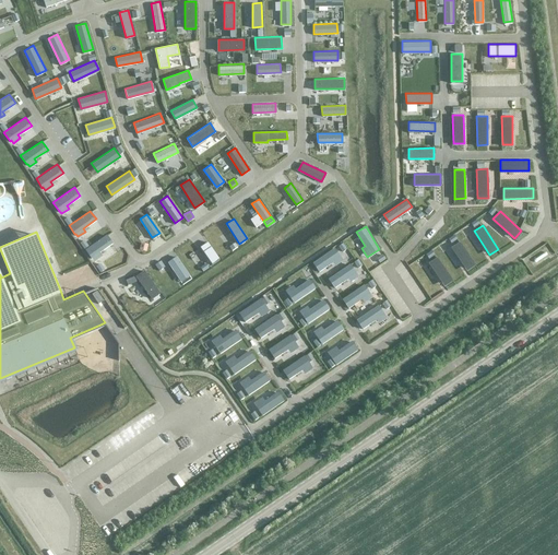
[(113,243),(106,234),(84,248),(91,258),(92,257),(94,260),(101,255),(98,251),(113,243)]
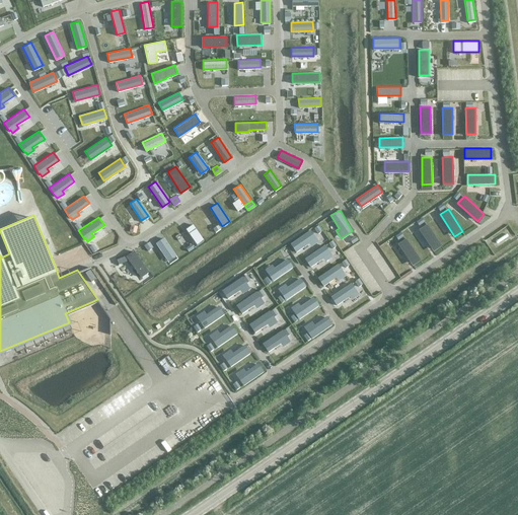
[(137,225),(131,223),(129,230),(135,232),(137,225)]
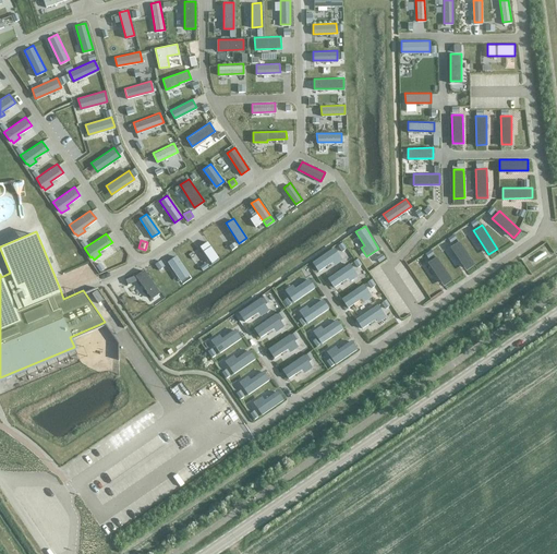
[(218,257),(206,240),(200,245),(212,263),(218,257)]
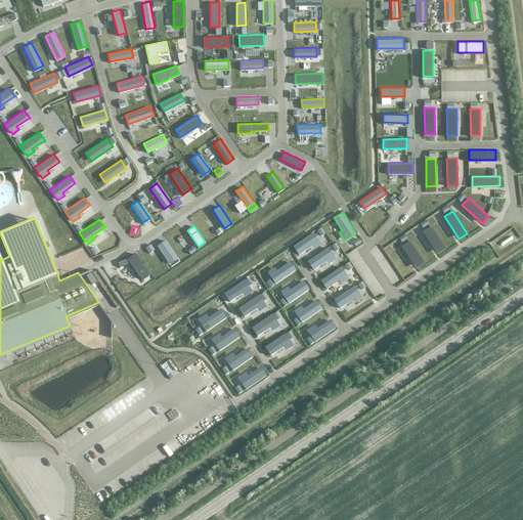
[(446,249),(432,225),(423,231),(438,254),(446,249)]
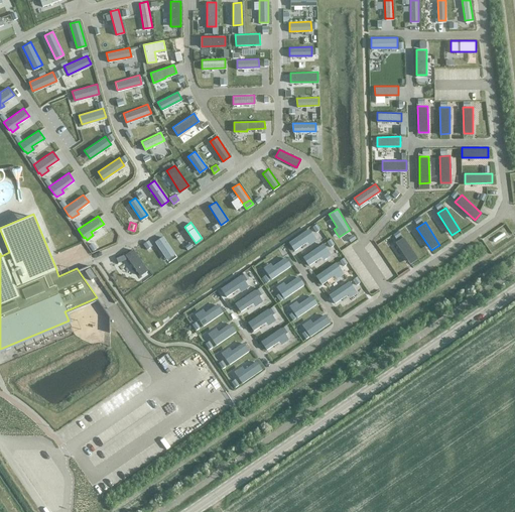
[(316,239),(308,228),(288,242),(294,250),(306,241),(308,244),(316,239)]
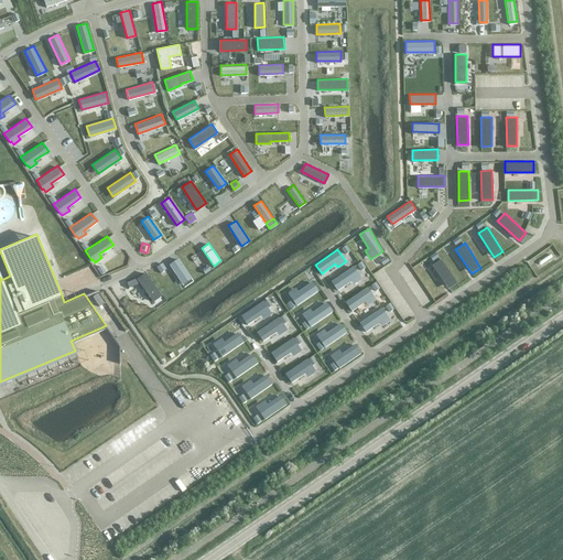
[(540,262),(552,254),(550,250),(538,259),(540,262)]
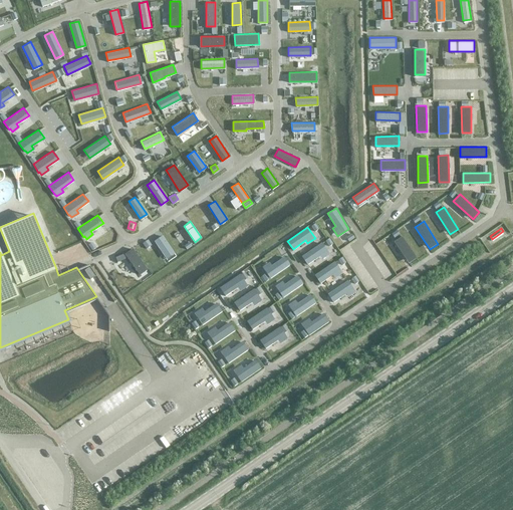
[(175,254),(162,235),(154,240),(167,259),(175,254)]
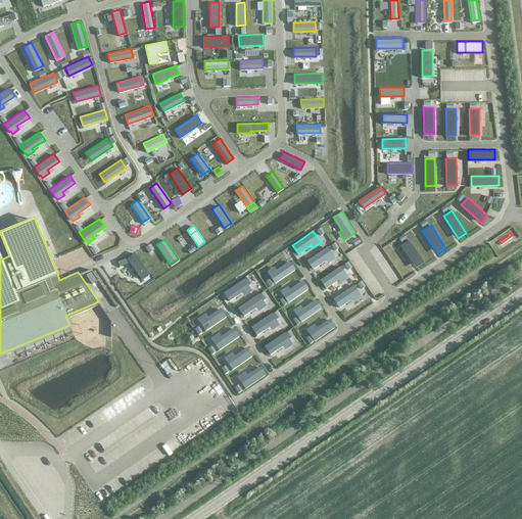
[(424,262),(410,239),(400,245),(416,268),(424,262)]
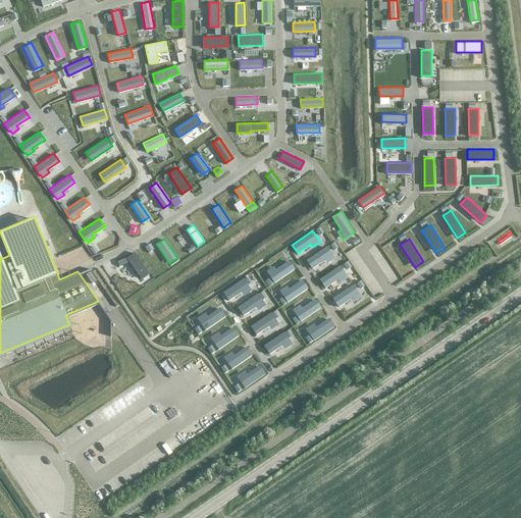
[(154,248),(150,242),(145,246),(149,251),(154,248)]
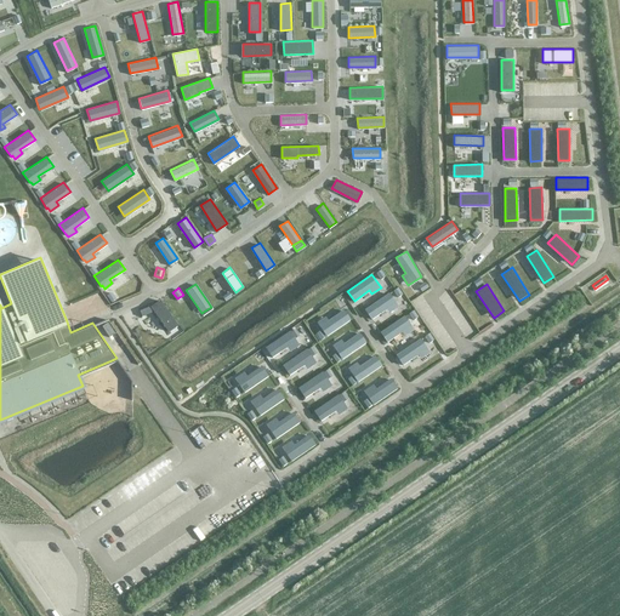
[(398,306),(388,292),(364,309),(371,319),(386,308),(390,312),(398,306)]
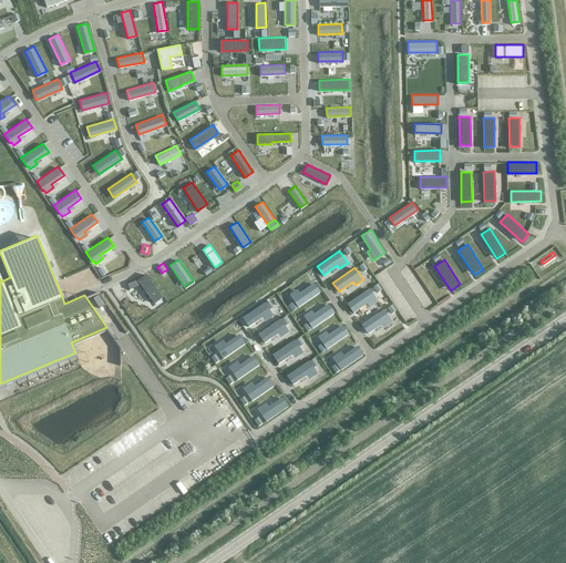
[(162,297),(146,274),(139,279),(154,303),(162,297)]
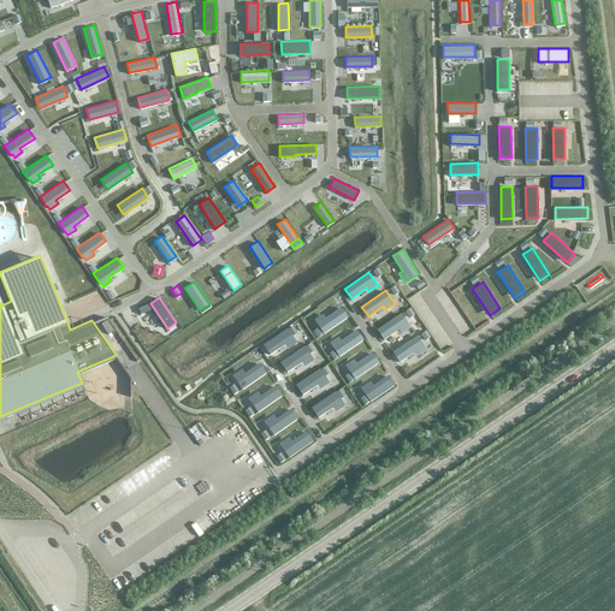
[(314,319),(324,332),(348,316),(341,307),(326,316),(323,313),(314,319)]
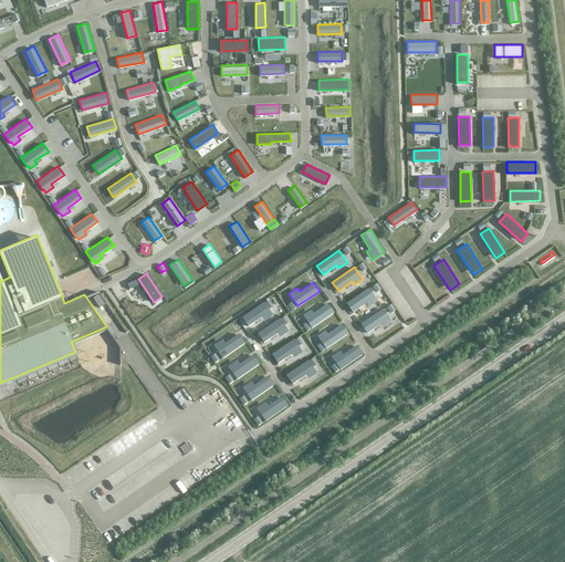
[(377,300),(368,288),(346,302),(353,312),(366,302),(369,305),(377,300)]
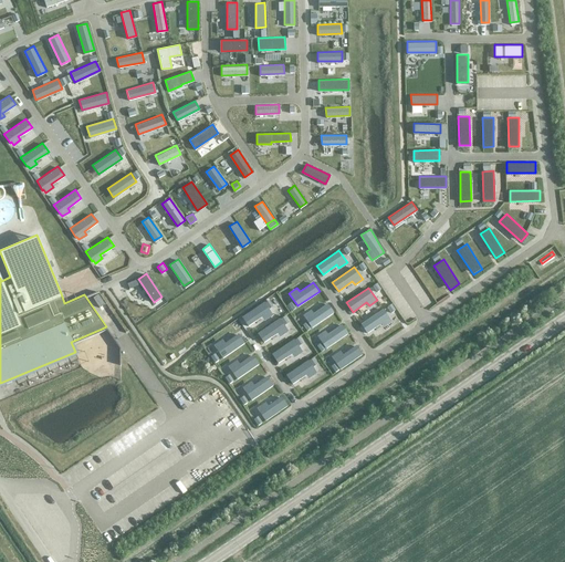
[(273,314),(264,301),(242,316),(249,325),(262,316),(264,320),(273,314)]
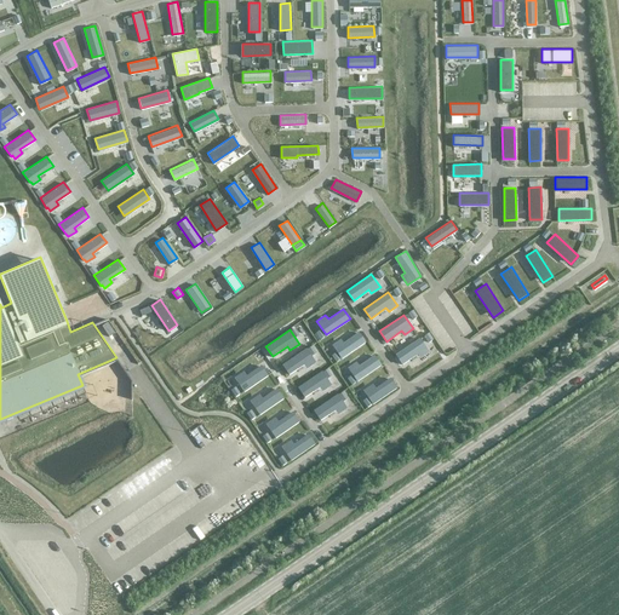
[(332,344),(340,357),(365,342),(359,332),(343,342),(340,338),(332,344)]
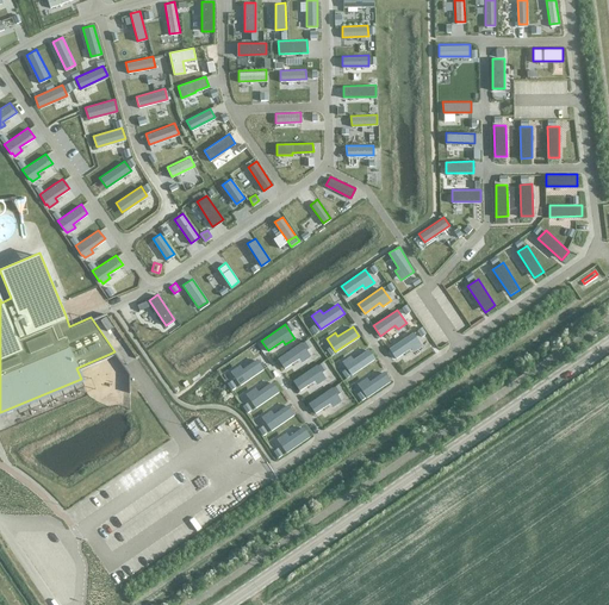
[(422,344),(412,331),(389,348),(396,357),(410,347),(412,351),(422,344)]
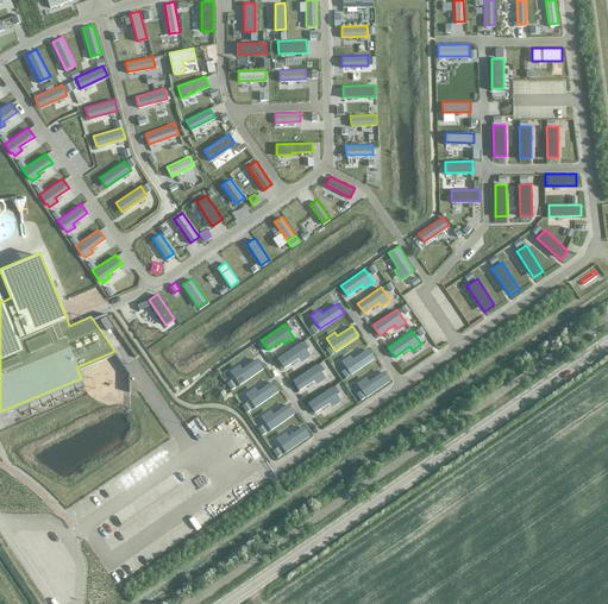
[(309,354),(300,341),(276,358),(283,367),(299,357),(301,360),(309,354)]
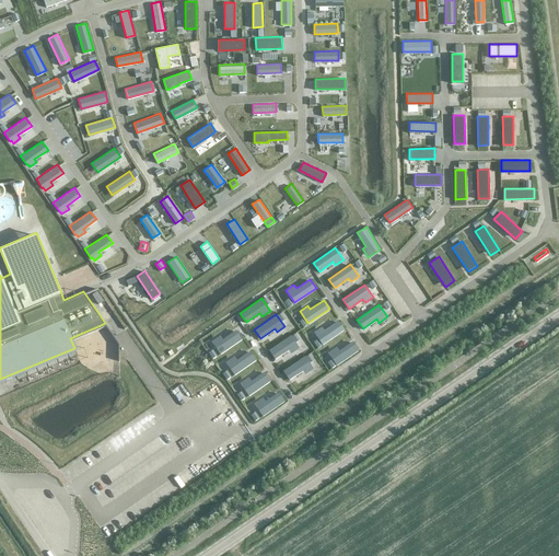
[(314,332),(322,344),(344,329),(338,321),(324,329),(322,326),(314,332)]
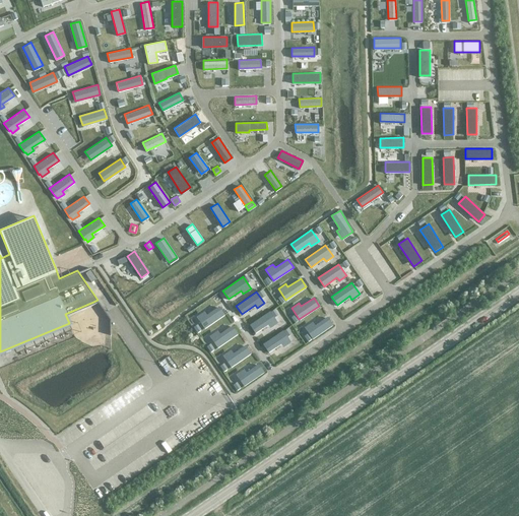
[(196,316),(203,328),(224,315),(218,306),(205,315),(203,311),(196,316)]
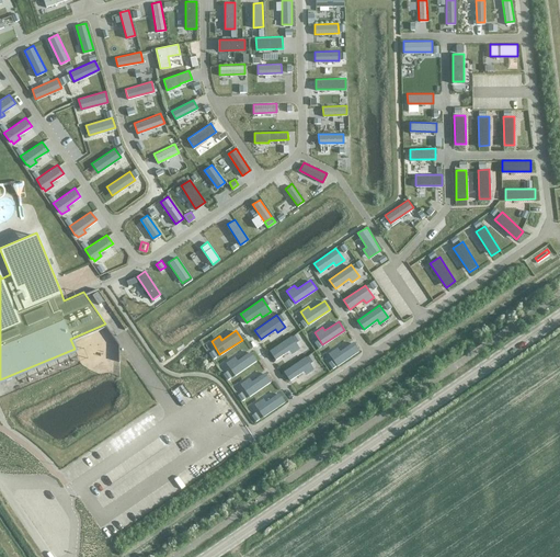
[(299,348),(290,336),(269,351),(275,360),(289,350),(292,353),(299,348)]
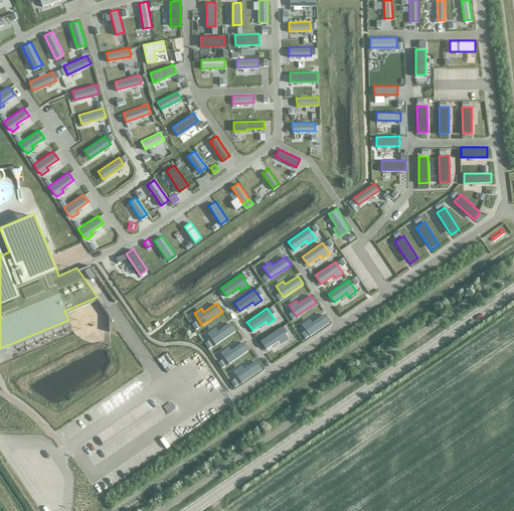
[(301,323),(309,335),(329,322),(323,313),(311,322),(309,319),(301,323)]
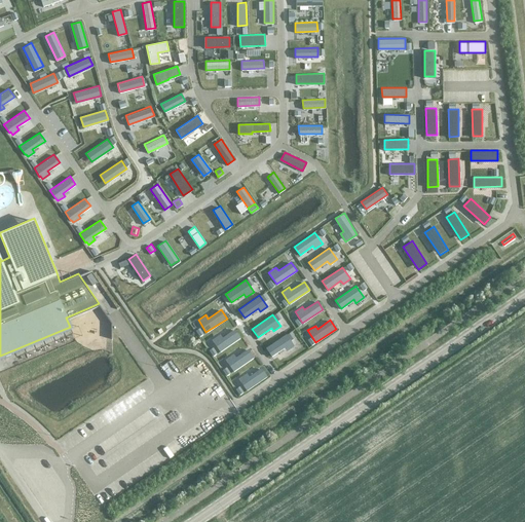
[(212,339),(220,350),(240,337),(234,329),(222,337),(219,334),(212,339)]
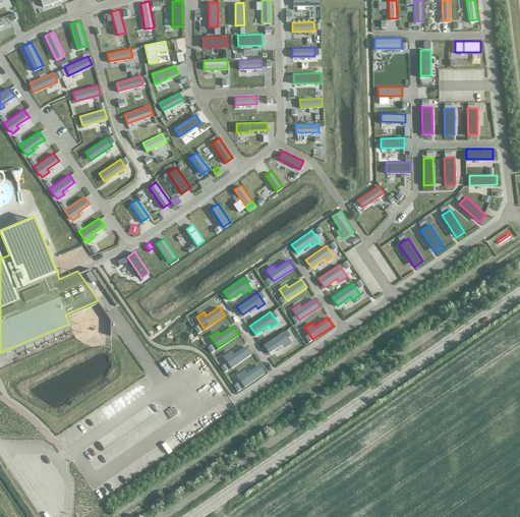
[(291,342),(283,331),(263,344),(269,353),(281,344),(284,347),(291,342)]
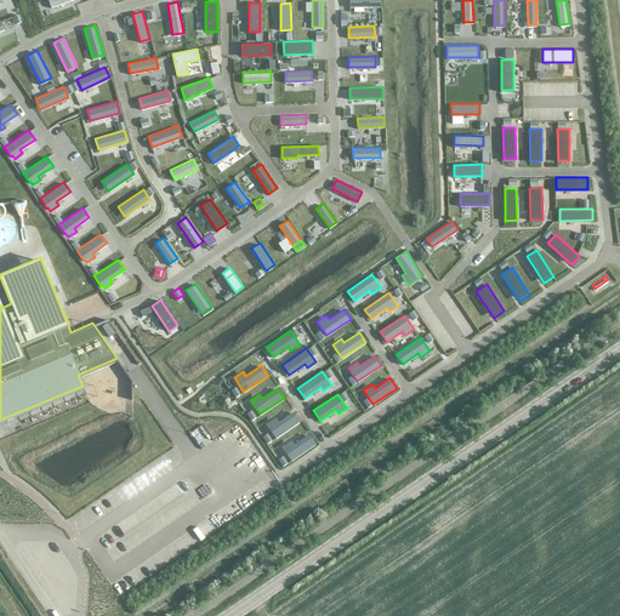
[(266,423),(276,438),(300,422),(294,411),(278,422),(276,417),(266,423)]
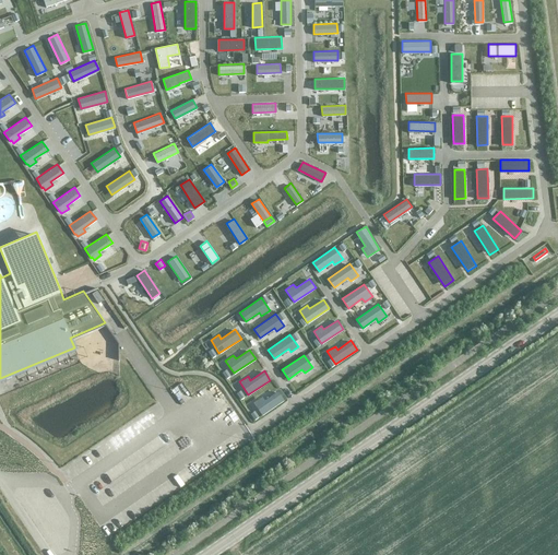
[(252,402),(261,415),(283,400),(277,391),(263,400),(261,397),(252,402)]
